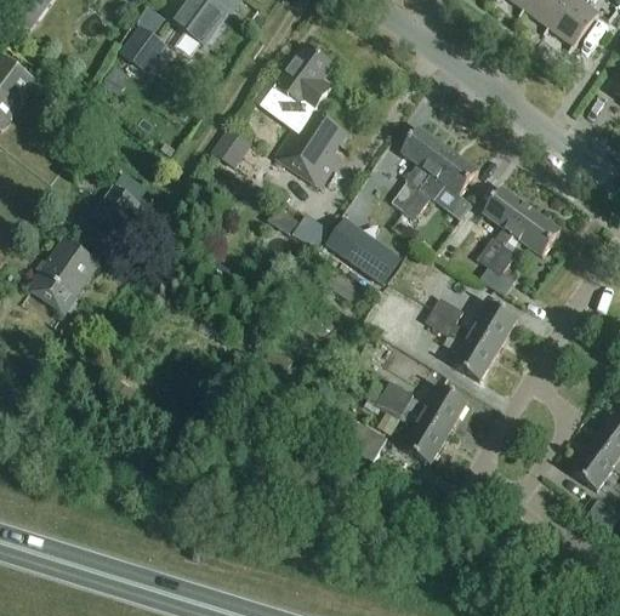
[(18,0),(6,17),(28,33),(51,0),(18,0)]
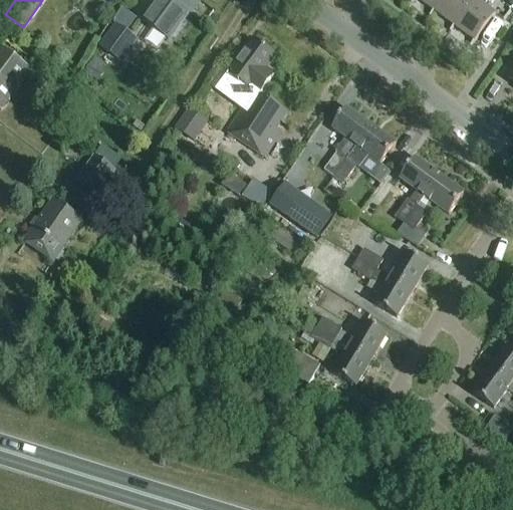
[(188,12),(190,13),(200,0),(151,0),(139,16),(169,38),(188,12)]
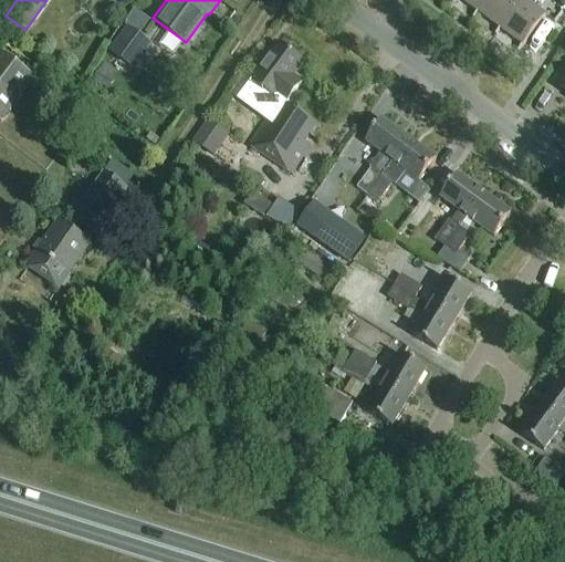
[(454,0),(473,13),(482,0),(454,0)]
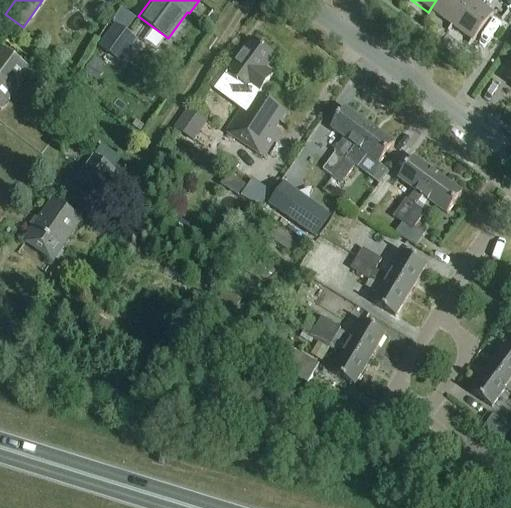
[(436,0),(428,12),(448,27),(469,0),(436,0)]
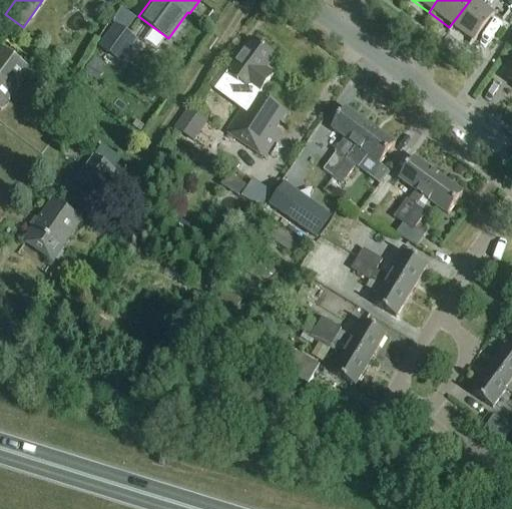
[(469,42),(492,12),(477,0),(470,0),(449,27),(469,42)]
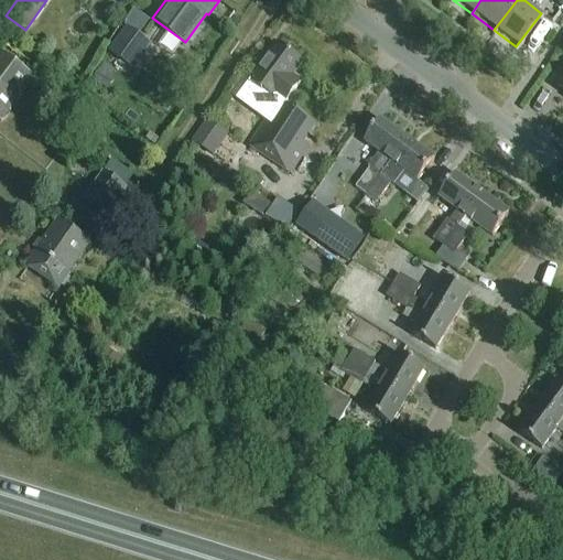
[(152,14),(140,6),(108,47),(114,52),(109,58),(125,72),(130,64),(133,67),(152,42),(139,32),(152,14)]
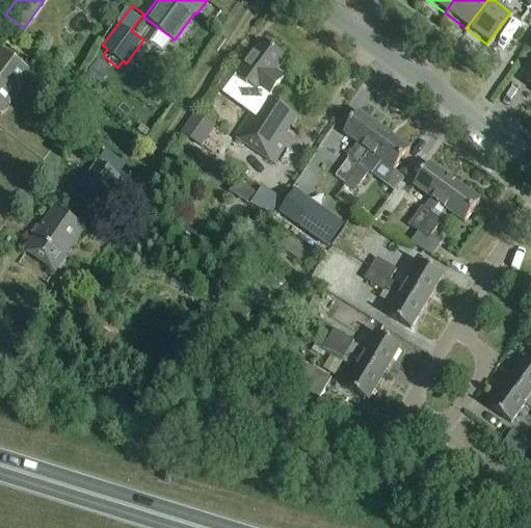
[(283,75),(275,70),(285,57),(261,40),(235,74),(262,94),(235,135),(273,160),(290,134),(286,132),(296,116),(267,98),(283,75)]
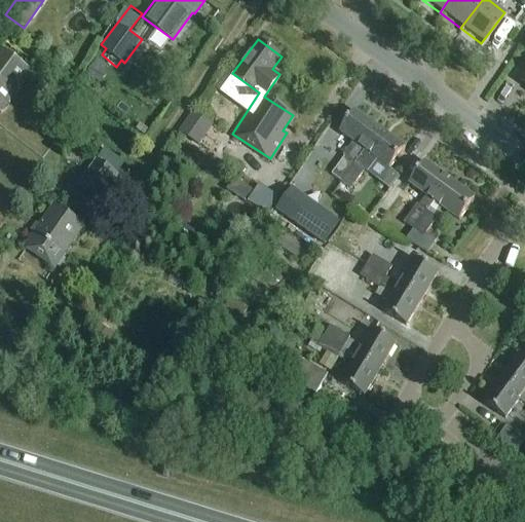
[(0,111),(31,69),(0,46),(0,111)]
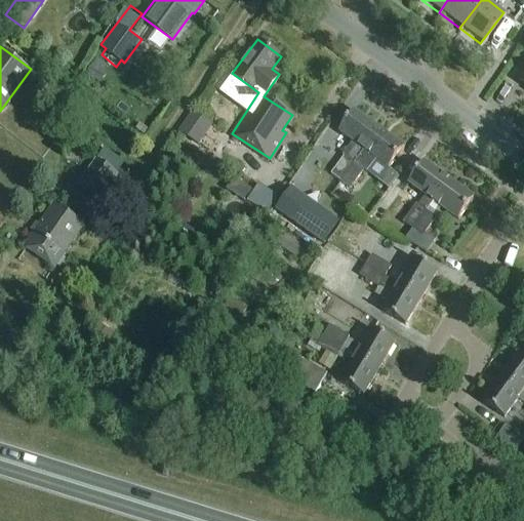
[(90,65),(85,73),(96,80),(102,72),(90,65)]
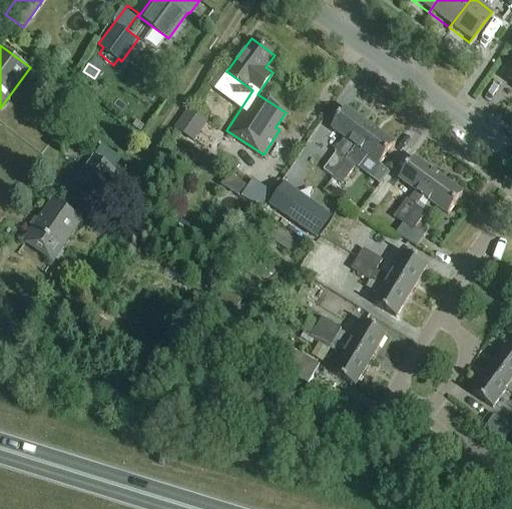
[(332,175),(369,124),(345,106),(330,126),(347,138),(337,151),(335,150),(322,168),(332,175)]
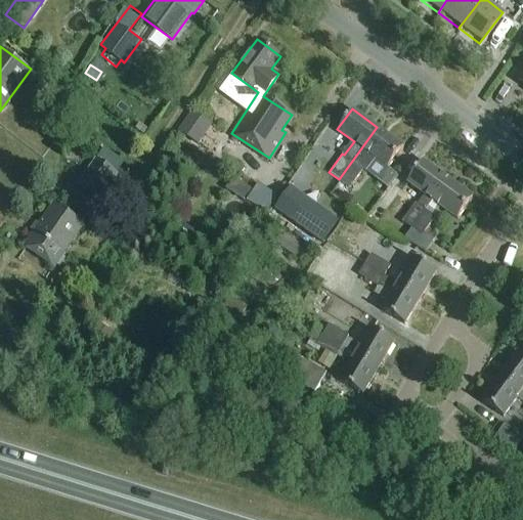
[(190,112),(177,132),(198,145),(211,125),(190,112)]
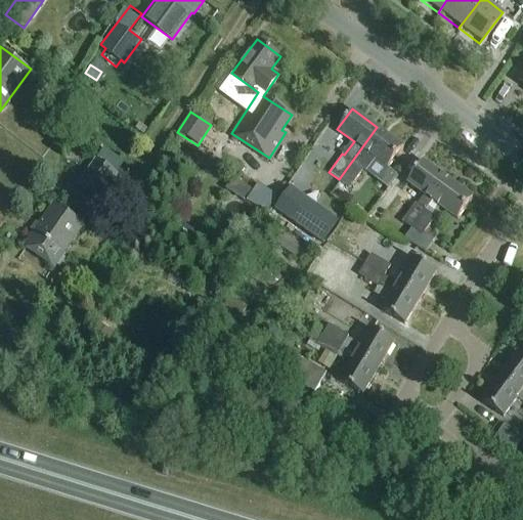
[(139,123),(135,129),(141,133),(145,127),(139,123)]
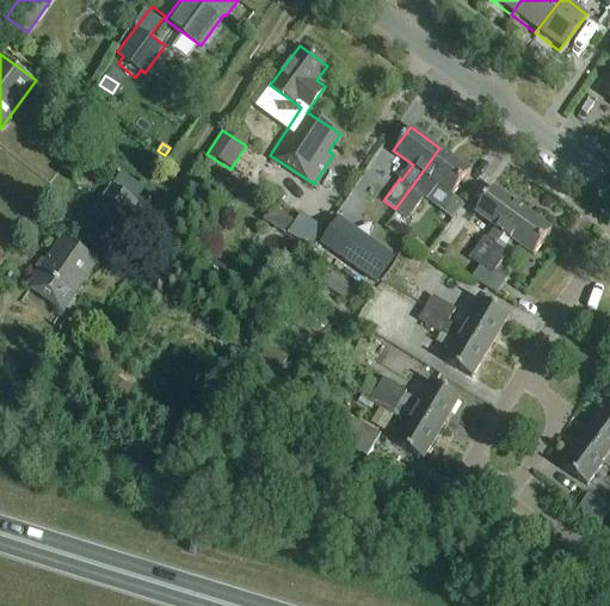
[(468,169),(439,148),(395,209),(406,216),(433,180),(451,193),(468,169)]
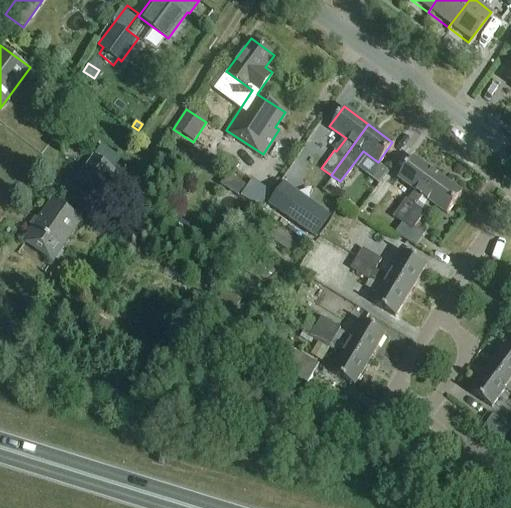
[(92,152),(75,176),(97,191),(113,167),(92,152)]
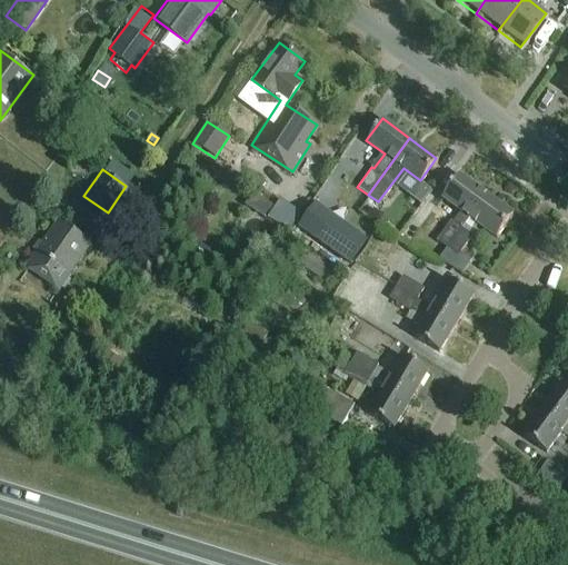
[(435,238),(446,247),(485,194),(458,174),(441,196),(459,209),(451,220),(449,219),(435,238)]
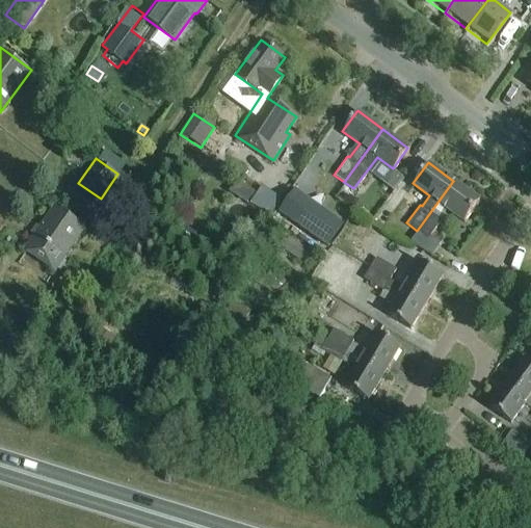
[(478,200),(453,181),(417,231),(409,240),(429,255),(439,241),(429,234),(441,219),(439,217),(446,208),(462,220),(478,200)]
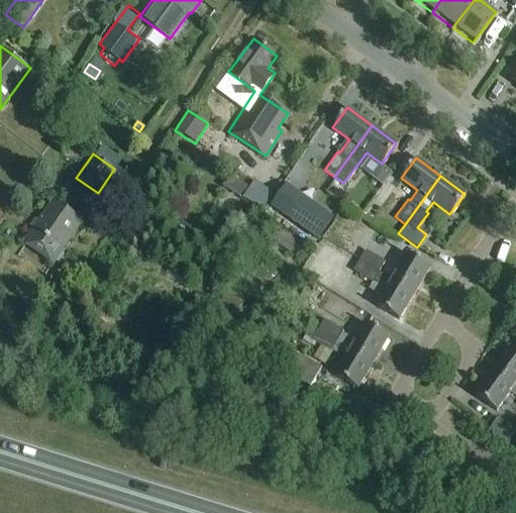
[(286,183),(270,206),(316,239),(332,216),(286,183)]
